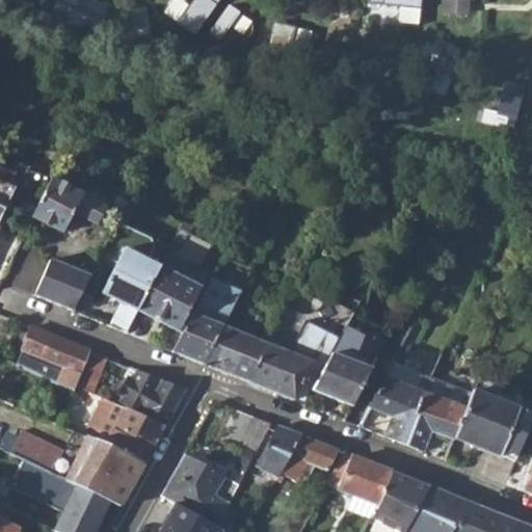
[(448,0),(447,12),(473,14),(473,0),(448,0)]
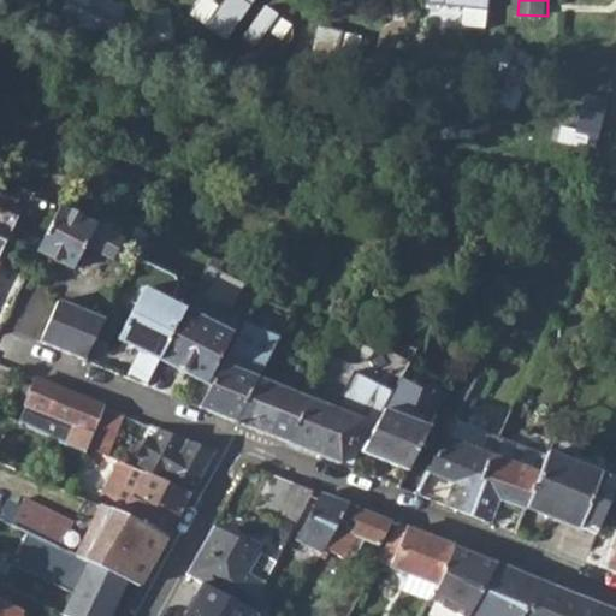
[(615,132),(615,108),(604,110),(604,134),(615,132)]
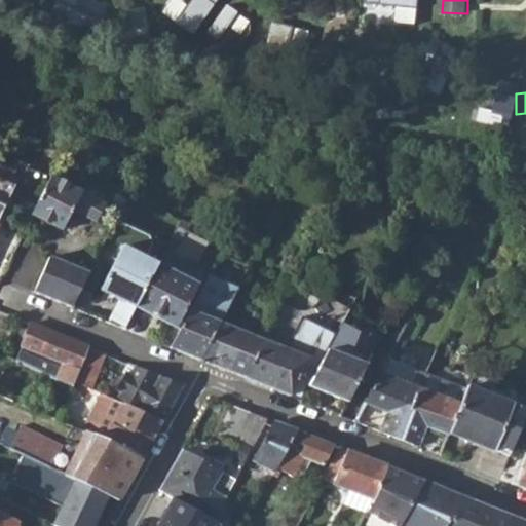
[(0,221),(24,167),(0,156),(0,221)]
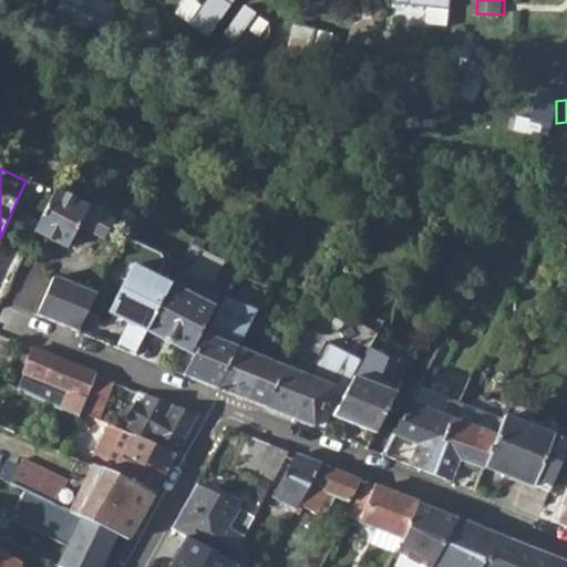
[(35,234),(68,249),(76,232),(84,232),(102,240),(112,222),(54,194),(35,234)]
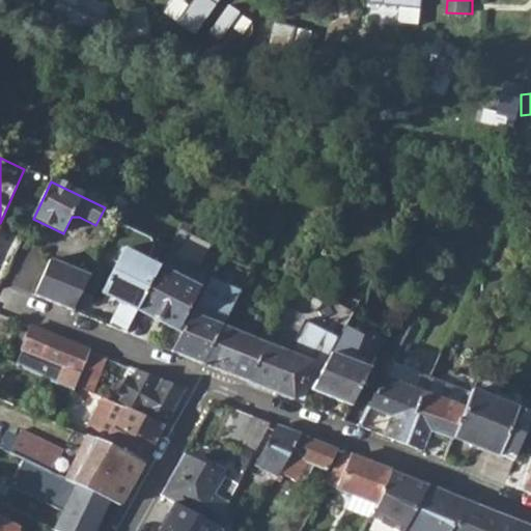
[(117,221),(123,224),(132,208),(126,205),(117,221)]
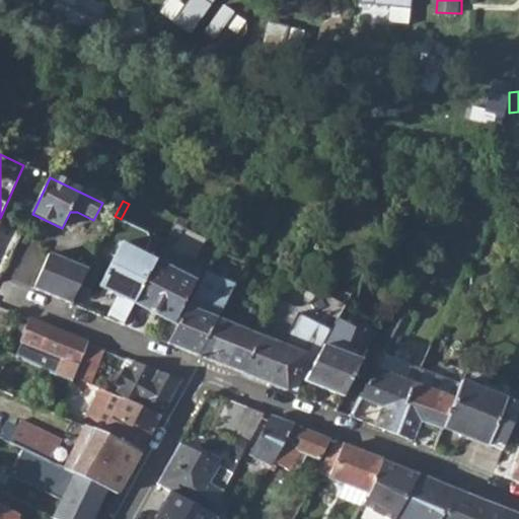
[(118,295),(135,303),(155,263),(120,245),(100,286),(118,295)]
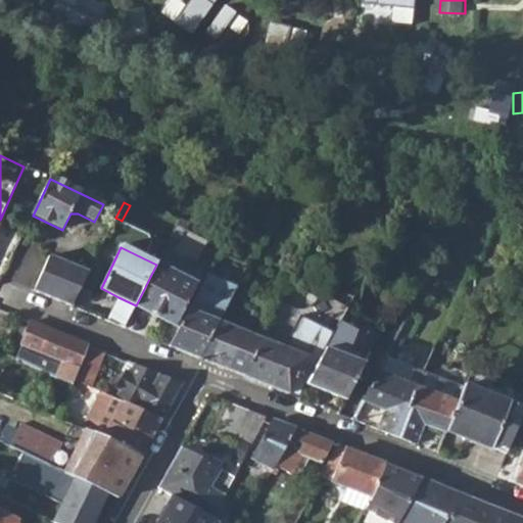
[(32,290),(70,310),(89,272),(49,255),(32,290)]
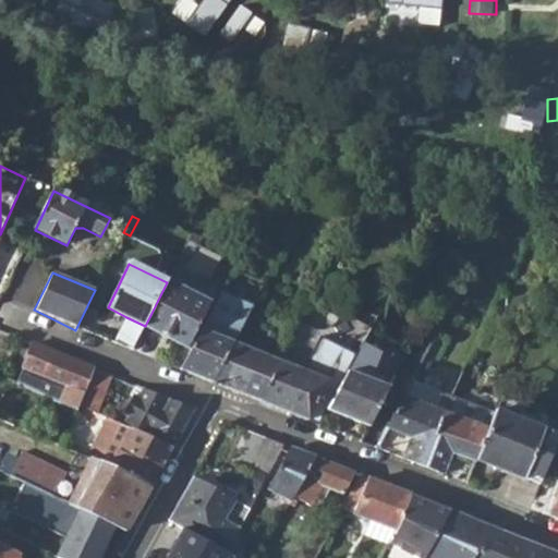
[(167,282),(145,326),(189,348),(210,303),(167,282)]
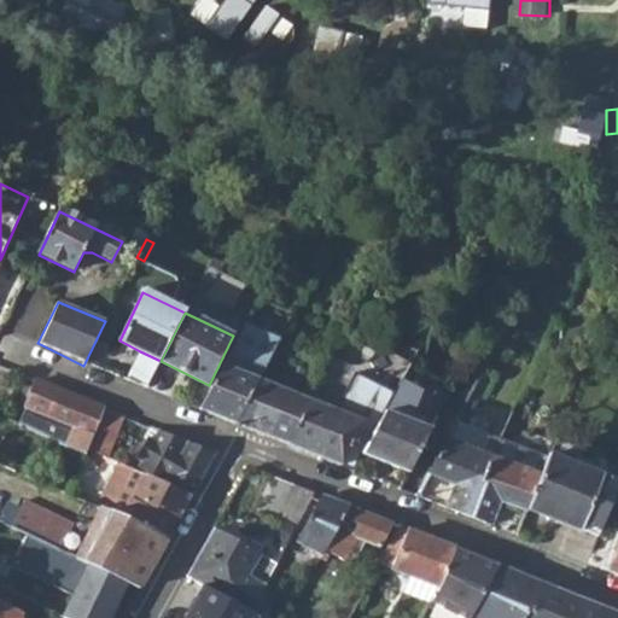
[(203,410),(237,424),(258,379),(279,338),(262,332),(249,354),(239,350),(229,368),(225,365),(203,410)]
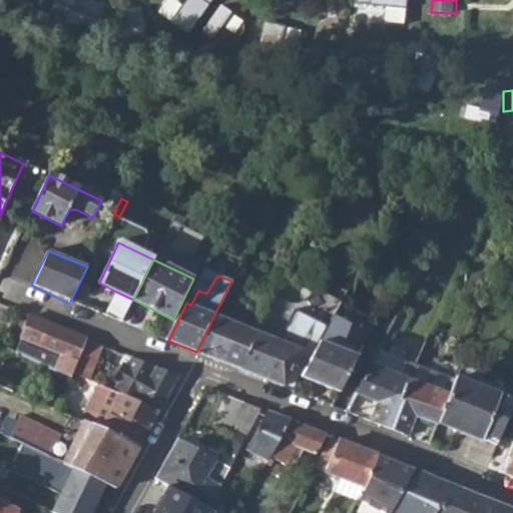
[(303,327),(322,336),(329,323),(334,313),(340,301),(321,291),(303,327)]
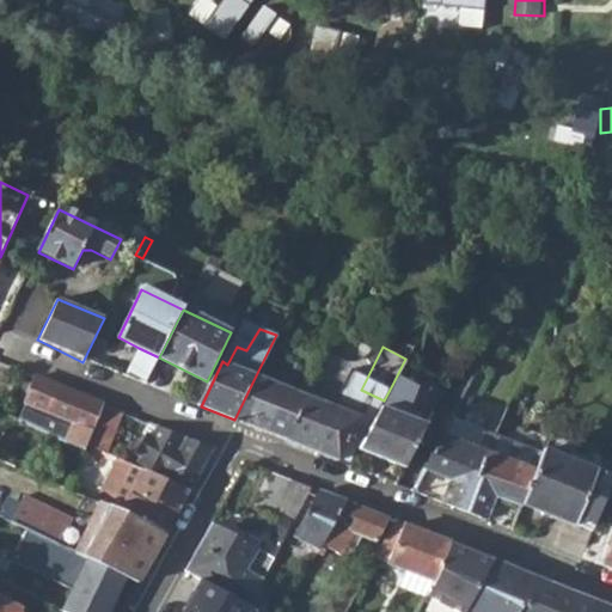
[(145,385),(159,357),(139,348),(124,375),(145,385)]
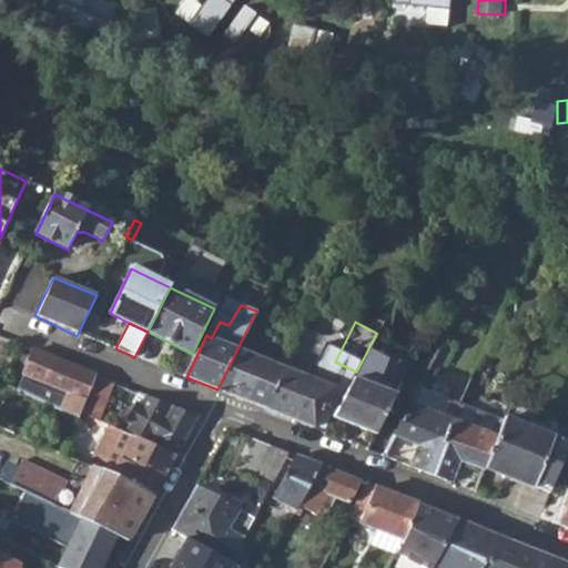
[(286,368),(237,348),(217,389),(266,409),(286,368)]
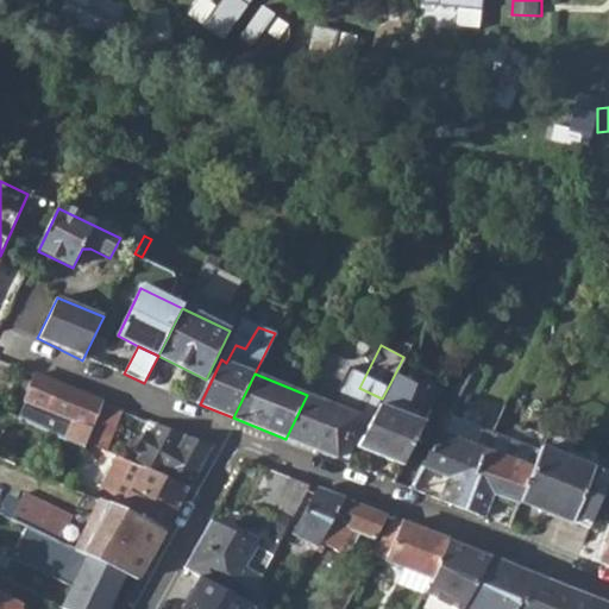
[(68,439),(87,447),(89,439),(102,405),(35,378),(27,401),(75,419),(68,439)]
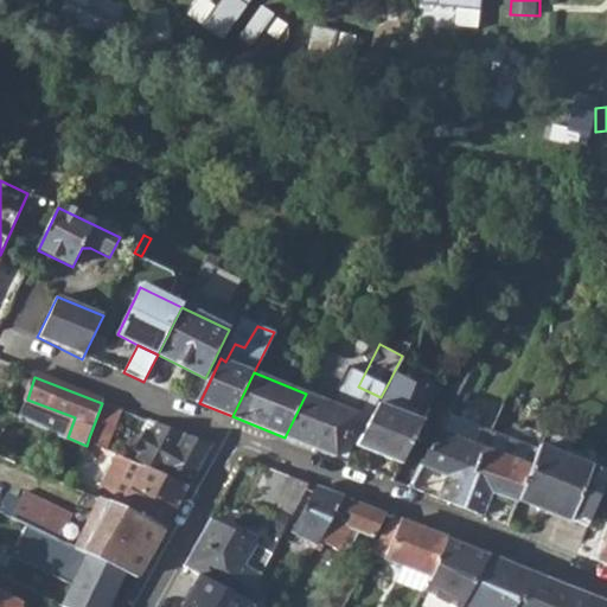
[(315,382),(310,394),(330,403),(334,390),(315,382)]
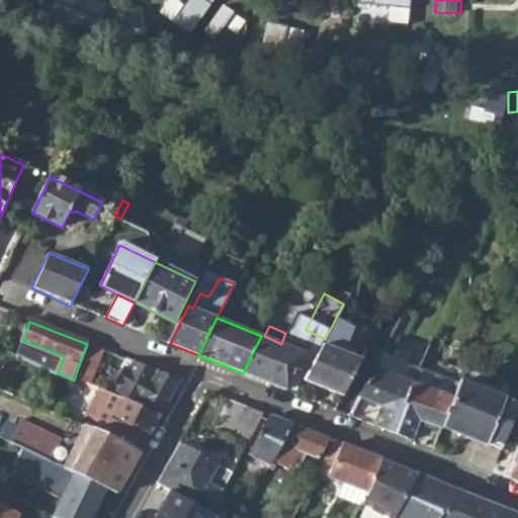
[(305,380),(342,396),(360,359),(345,353),(353,336),(332,326),(325,339),(305,380)]
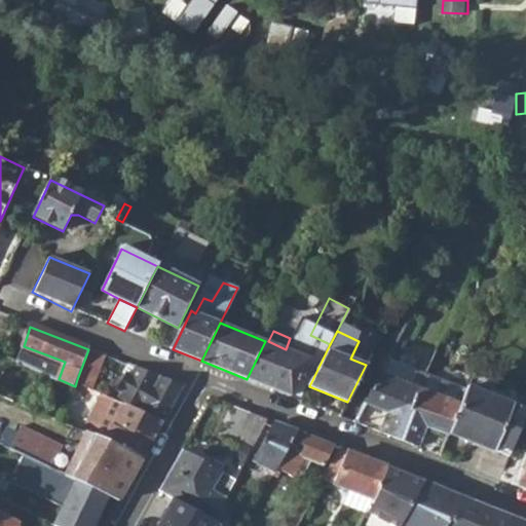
[(292,338),(290,338),(286,349),(268,341),(265,341),(247,379),(292,396),(317,346),(295,334),(292,338)]
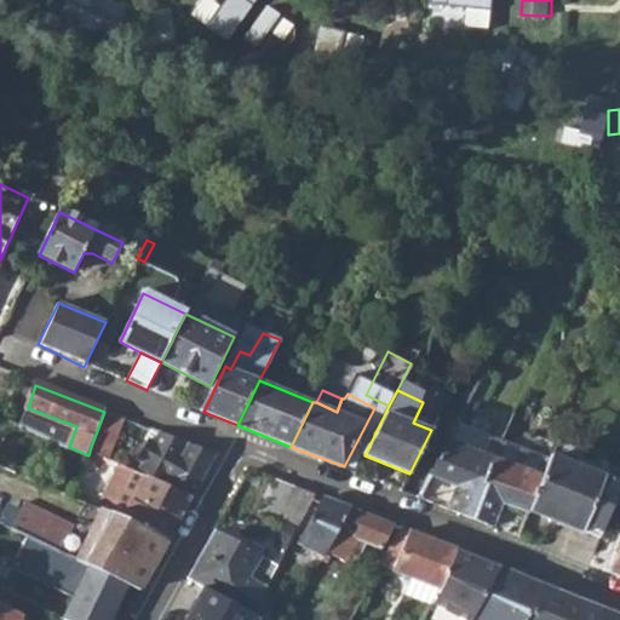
[(109,455),(112,458),(126,419),(104,412),(91,447),(109,455)]
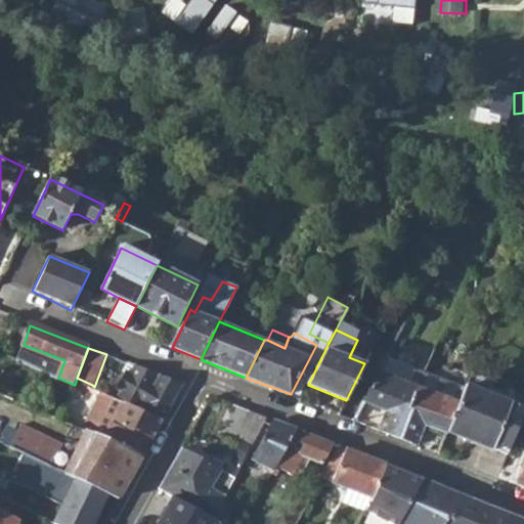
[(426,372),(387,357),(380,373),(419,387),(426,372)]
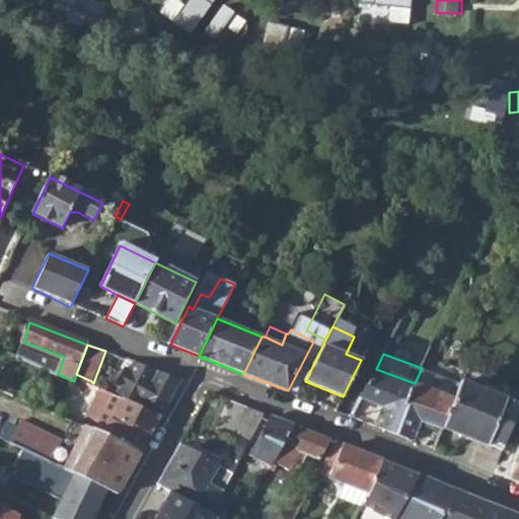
[(124,397),(162,417),(182,380),(135,362),(132,370),(127,368),(119,386),(124,389),(122,396),(124,397)]
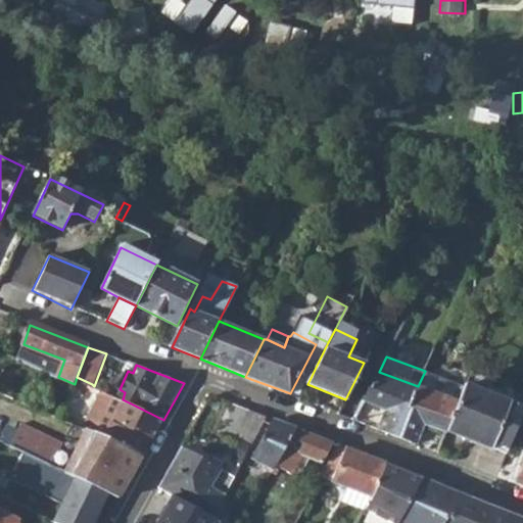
[(418,386),(396,436),(416,443),(424,423),(446,431),(464,386),(425,371),(418,386)]
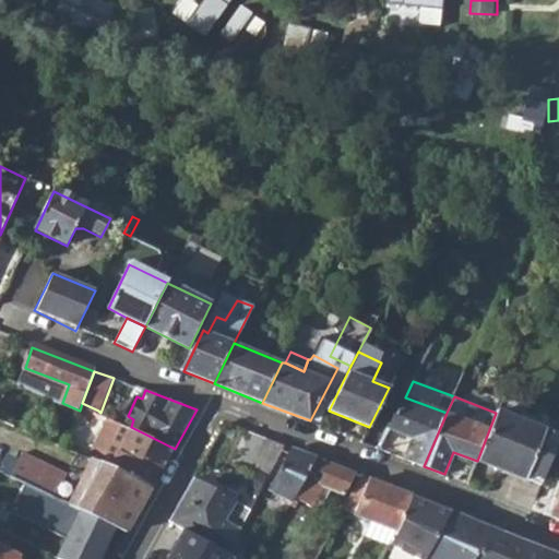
[(424,466),(447,413),(405,397),(390,427),(415,437),(406,460),(424,466)]
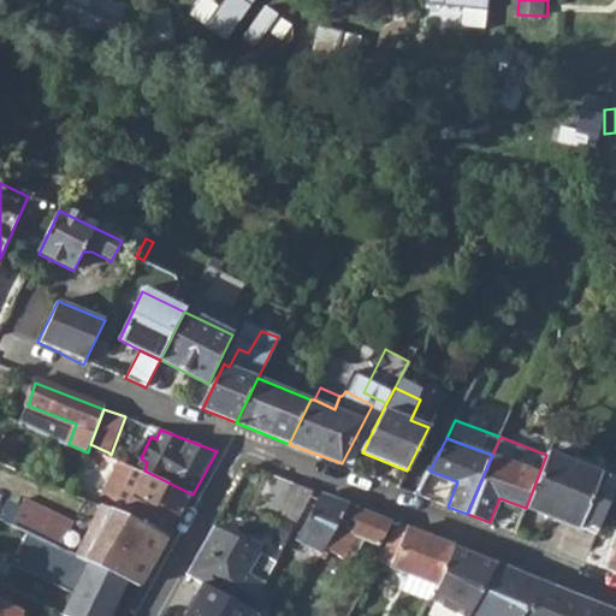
[(548,454),(599,472),(602,466),(605,458),(554,438),(548,454)]
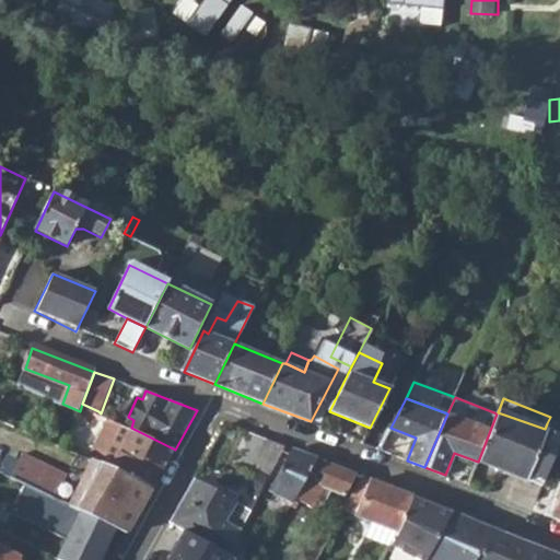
[(78,415),(94,423),(98,411),(82,404),(80,411),(78,415)]
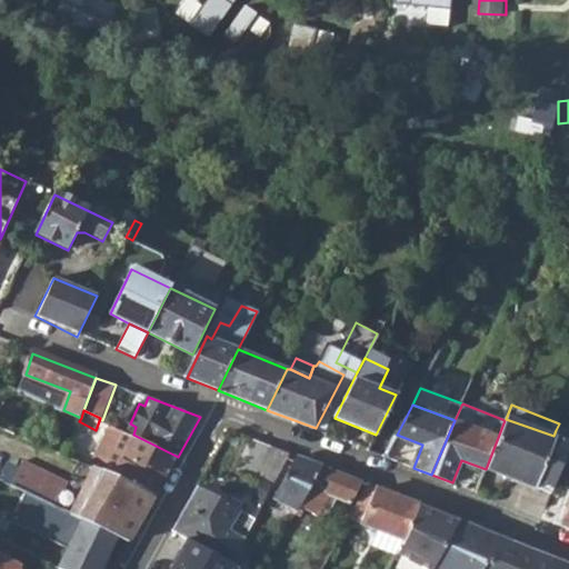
[(505,420),(486,469),(533,487),(536,480),(550,487),(560,460),(568,439),(568,435),(556,430),(553,436),(506,419),(505,420)]
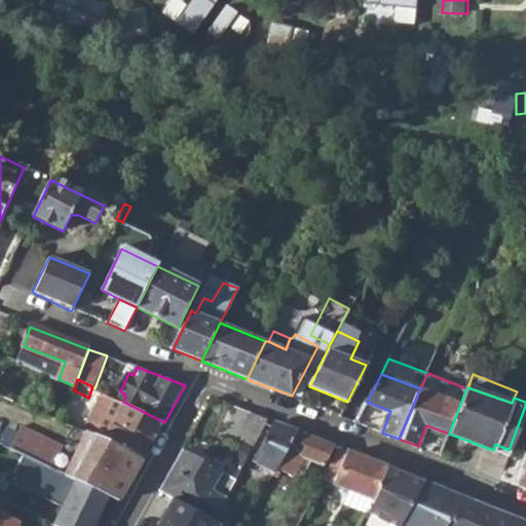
[(115,405),(98,435),(143,460),(164,422),(125,403),(121,408),(115,405)]
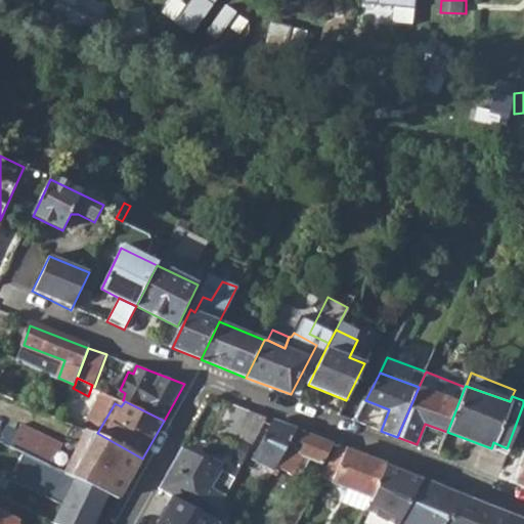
[(222,435),(253,447),(268,419),(234,405),(222,435)]
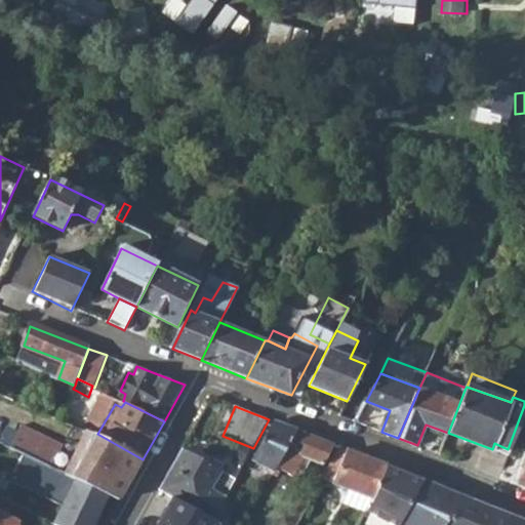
[(248,457),(275,473),(297,431),(269,419),(253,448),(248,457)]
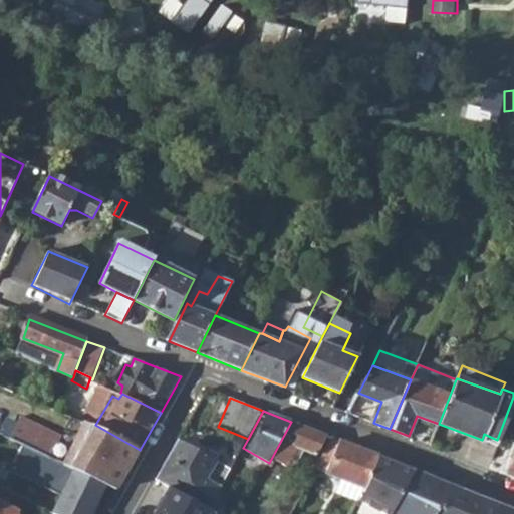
[(61,436),(21,415),(11,437),(51,456),(61,436)]
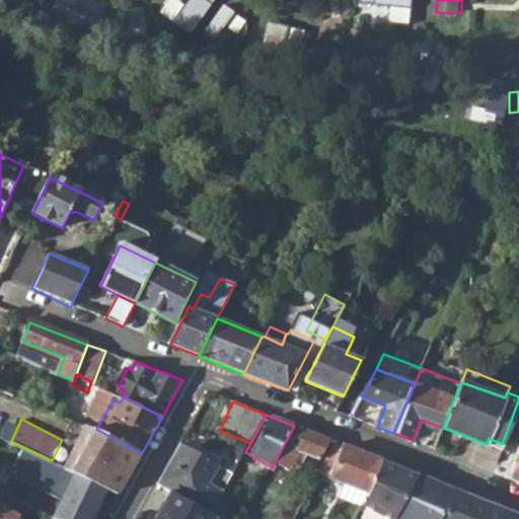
[(118,496),(141,454),(96,429),(85,425),(63,468),(77,474),(107,492),(118,496)]
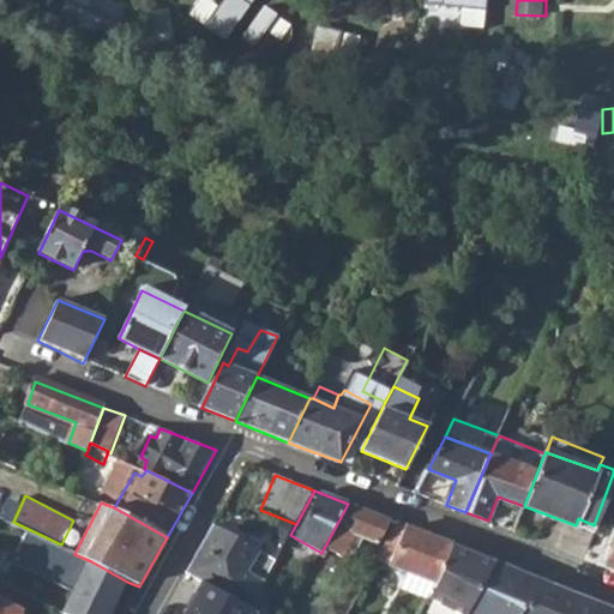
[(331,551),(344,558),(347,555),(353,558),(365,537),(380,545),(391,522),(348,504),(321,553),(320,554),(327,558),(331,551)]
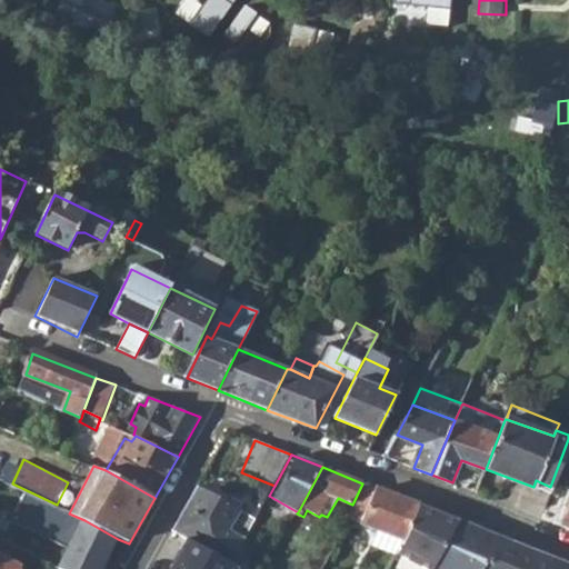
[(350,519),(380,531),(405,541),(407,539),(419,506),(379,489),(369,485),(350,519)]
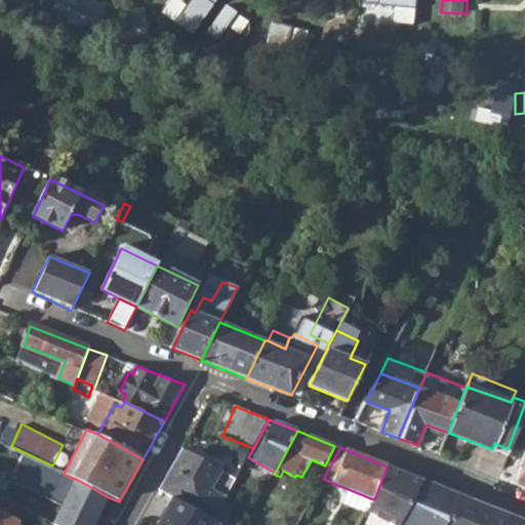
[(160,491),(213,521),(218,511),(236,480),(183,451),(160,491)]
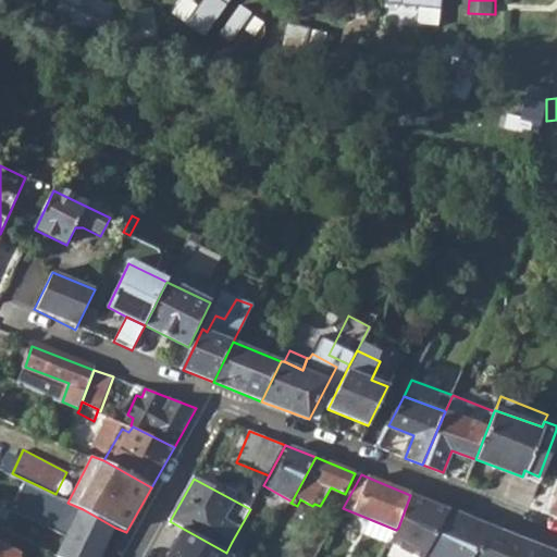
[(101,556),(115,528),(83,509),(67,503),(25,483),(13,509),(66,534),(57,556),(59,556),(101,556)]
